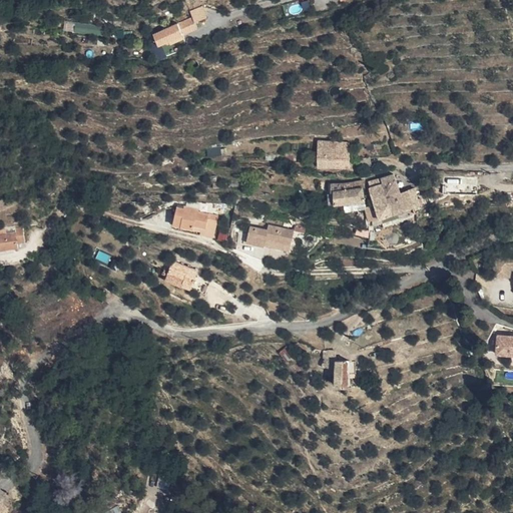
[(193,23),(207,18),(202,6),(189,10),(193,23)]
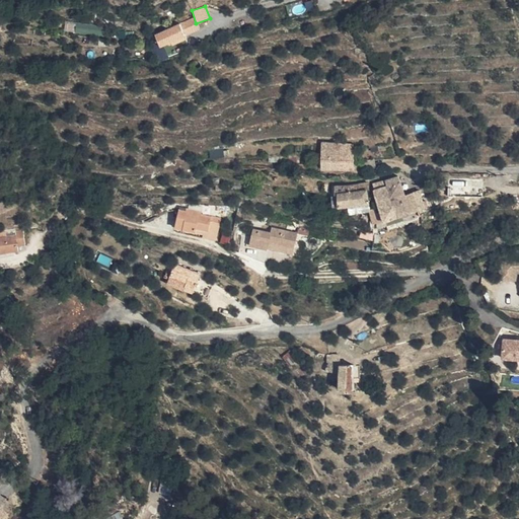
[(74,33),(100,35),(101,25),(75,23),(74,33)]
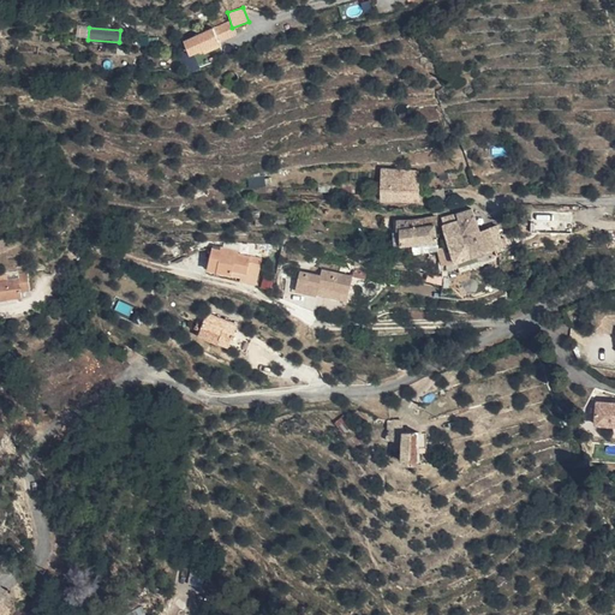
[(178,45),(180,52),(184,59),(197,53),(199,57),(218,49),(212,37),(215,36),(212,30),(196,36),(195,33),(187,35),(189,40),(178,45)]
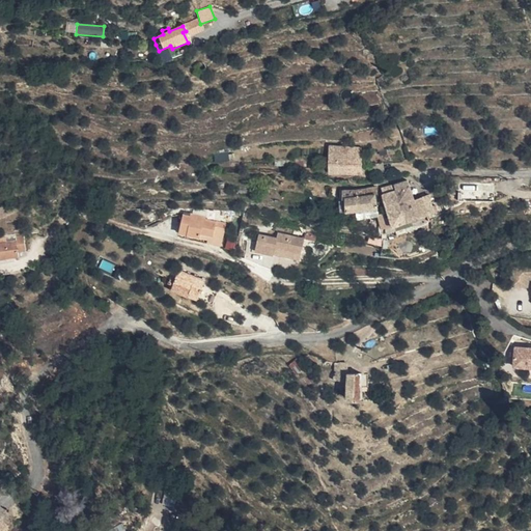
[(150,47),(156,45),(154,38),(147,40),(150,47)]
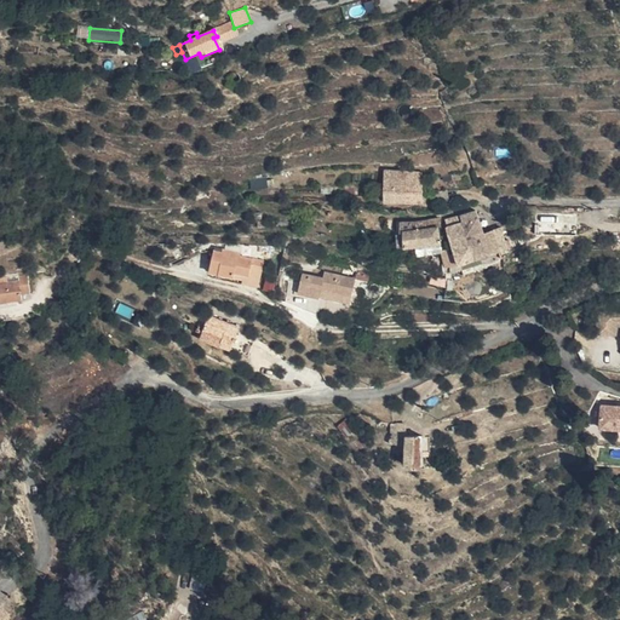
[(382,205),(419,207),(419,185),(406,185),(406,176),(383,176),(382,205)]
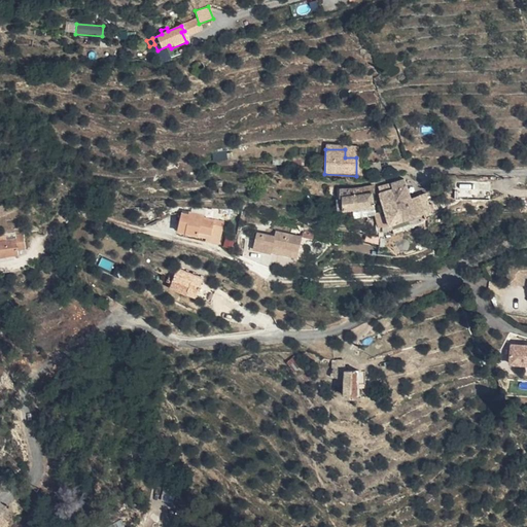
[(356,149),(345,149),(345,157),(356,157),(356,149)]
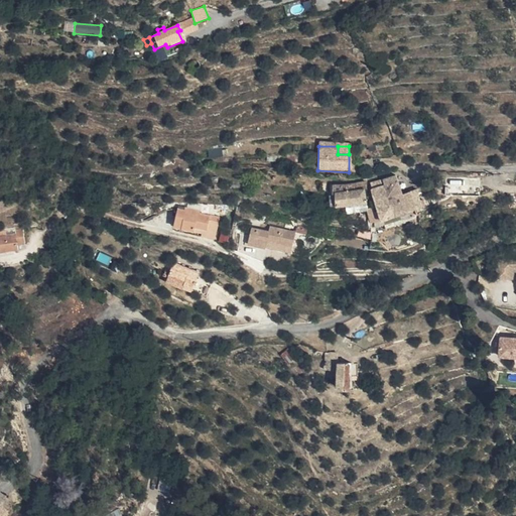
[(370,159),(356,162),(358,171),(372,169),(370,159)]
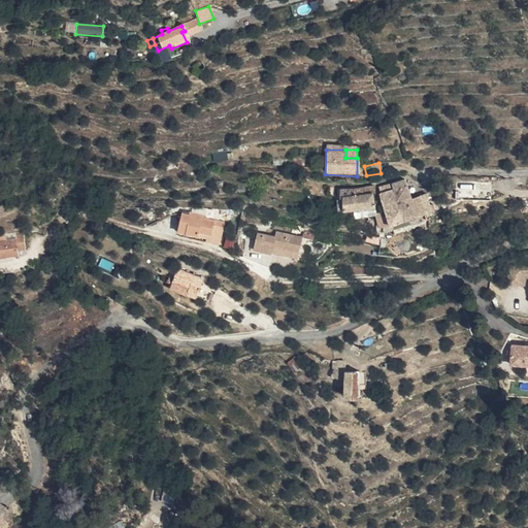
[(397,184),(392,185),(394,190),(391,191),(396,207),(384,211),(389,226),(414,218),(408,201),(403,188),(399,189),(397,184)]
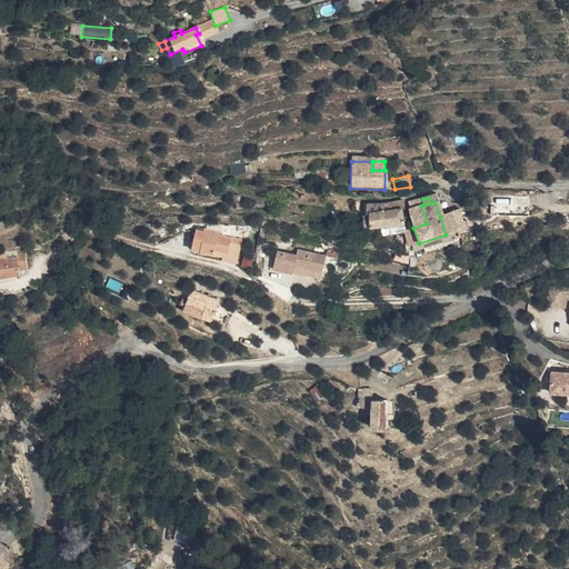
[(362,205),(360,202),(360,211),(365,211),(365,216),(369,216),(370,227),(382,226),(381,211),(380,205),(362,205)]
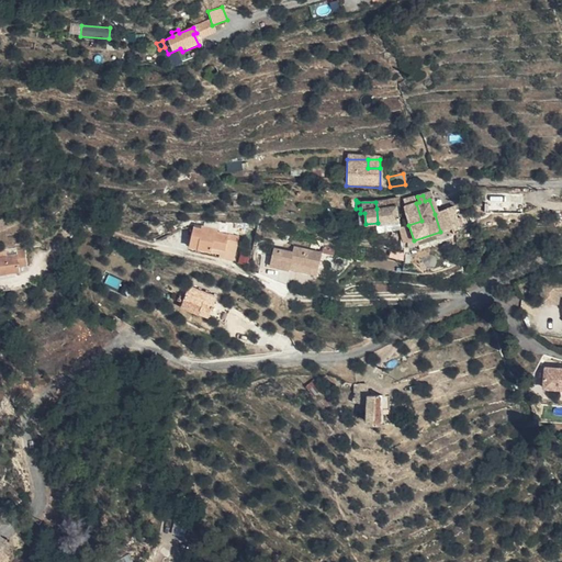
[(415,204),(403,209),(408,225),(422,221),(416,203),(415,204)]
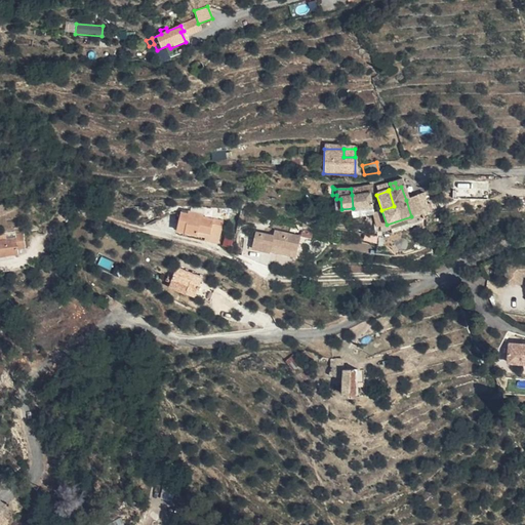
[(358,194),(352,195),(353,208),(341,209),(341,218),(371,215),(368,193),(358,194)]
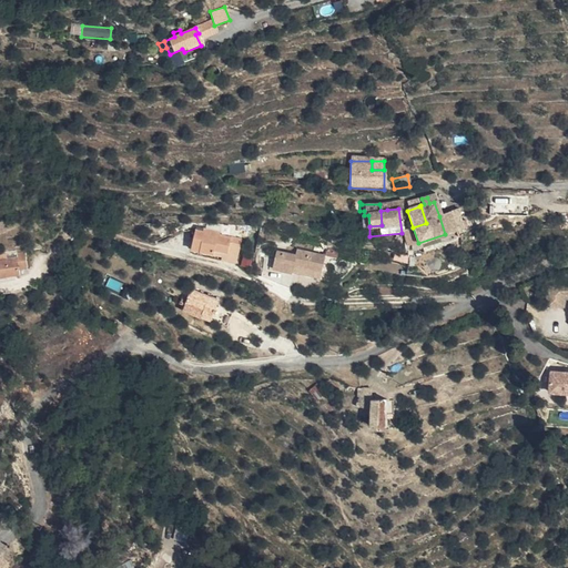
[(454,211),(439,216),(445,234),(460,230),(454,211)]
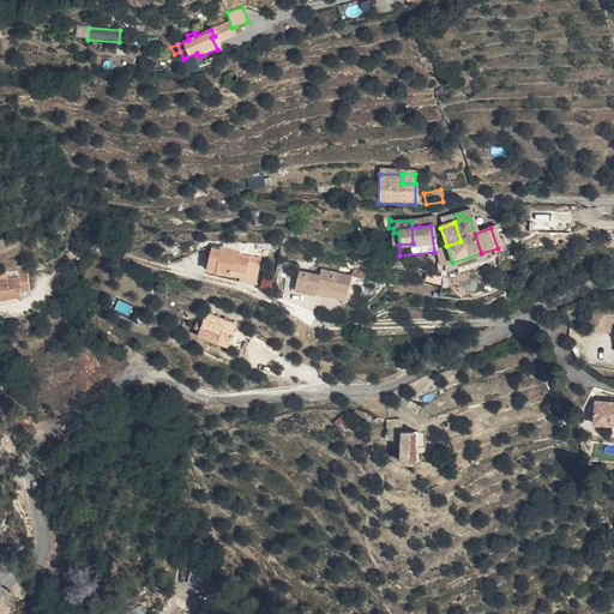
[(446,246),(434,252),(437,266),(452,263),(446,246)]
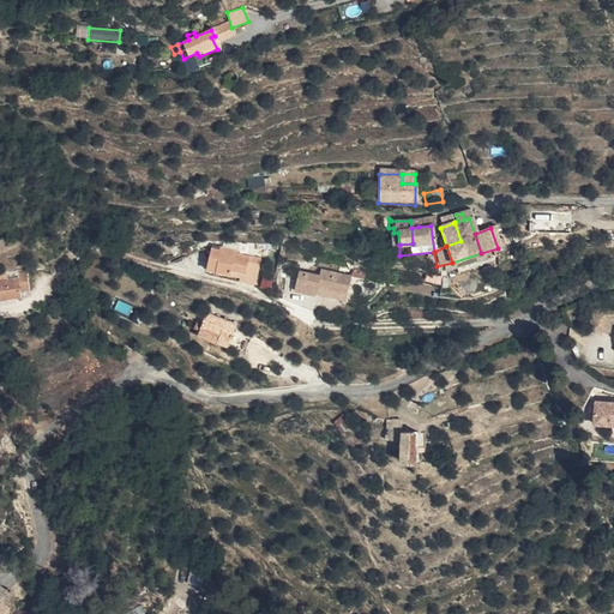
[(216,275),(241,281),(242,275),(247,276),(251,259),(235,257),(234,259),(222,257),(222,253),(212,251),(209,265),(218,268),(216,275)]
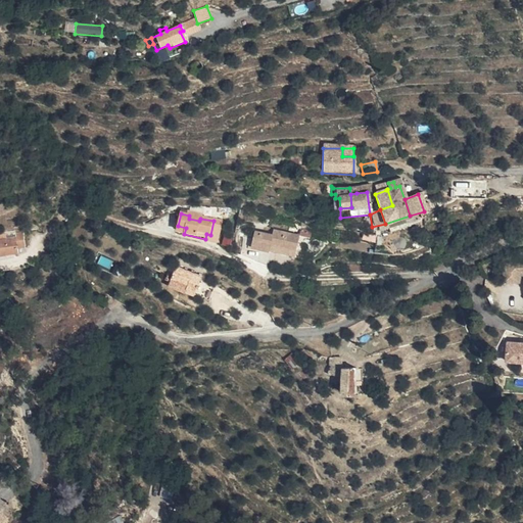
[(206,234),(205,239),(205,241),(216,243),(221,223),(214,221),(210,235),(206,234)]
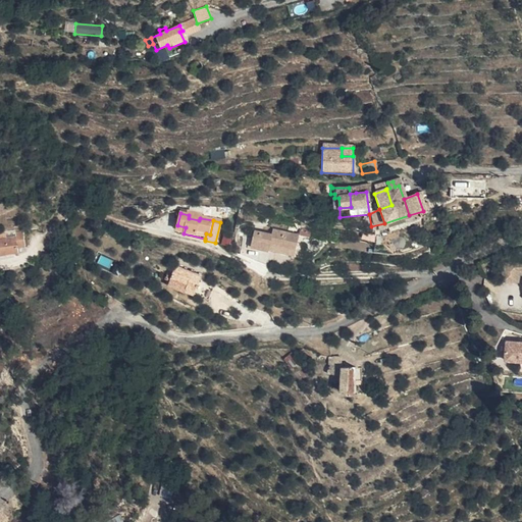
[(272,237),(255,232),(251,249),(269,253),(269,252),(296,257),(300,237),(273,231),(272,237)]
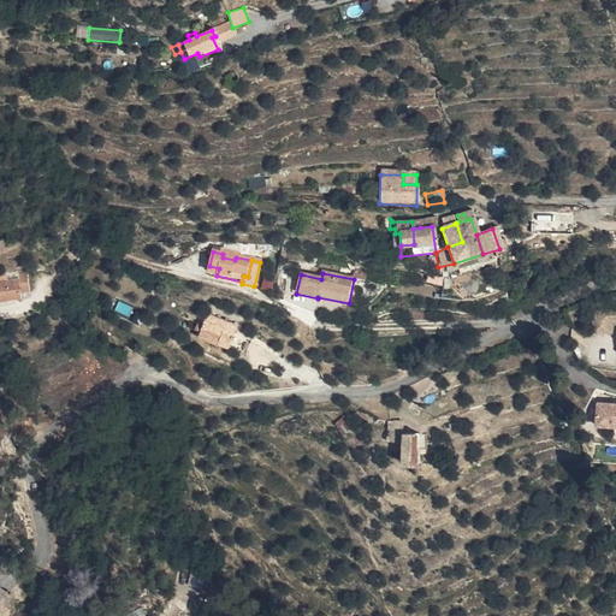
[(0,285),(0,303),(21,302),(21,296),(29,295),(27,278),(17,278),(17,284),(0,285)]
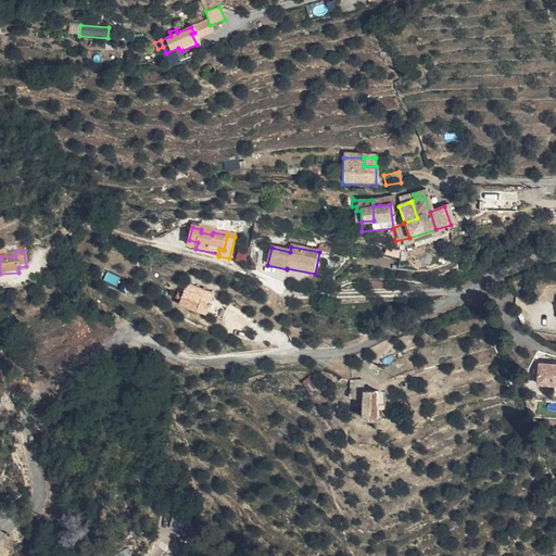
[(222,323),(226,313),(211,306),(214,298),(187,287),(186,288),(181,286),(176,300),(181,302),(179,306),(222,323)]
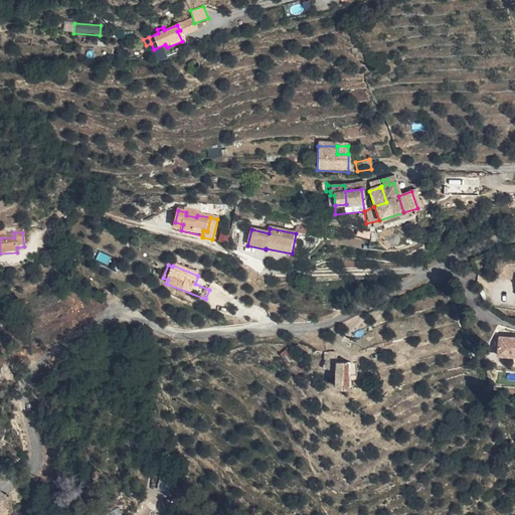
[(514,331),(503,330),(502,348),(514,349),(514,331)]
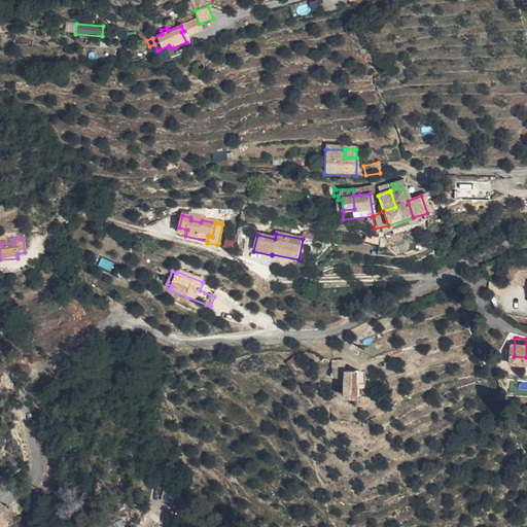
[(342,365),(348,365),(347,354),(326,357),(328,365),(337,364),(337,373),(342,374),(342,365)]
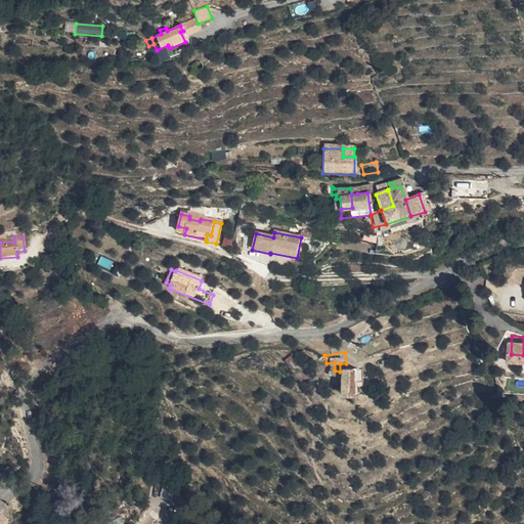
[(346,376),(359,376),(359,363),(346,363),(340,363),(340,372),(346,372),(346,376)]
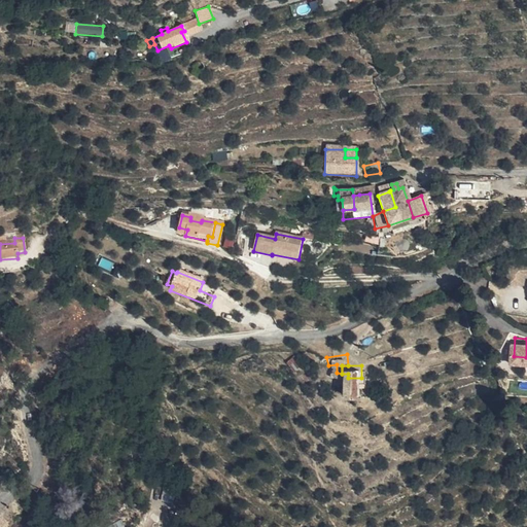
[(362,390),(361,378),(348,378),(349,390),(362,390)]
